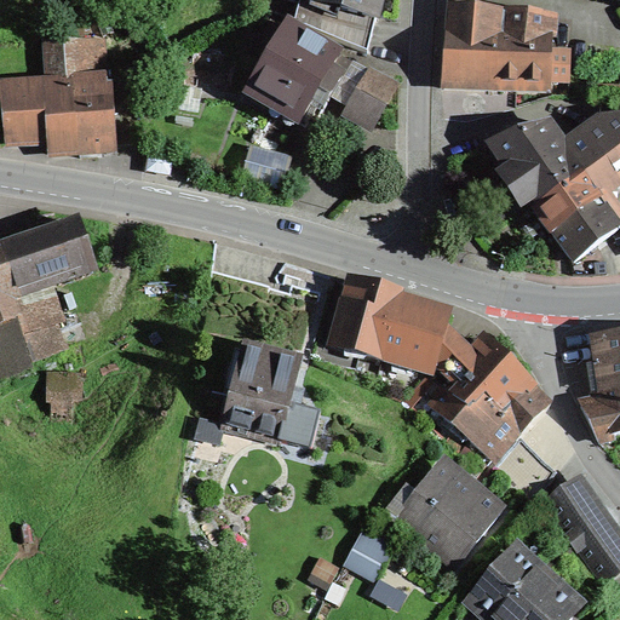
[(377,22),(382,0),(311,0),(304,28),(336,41),(342,11),(377,22)]
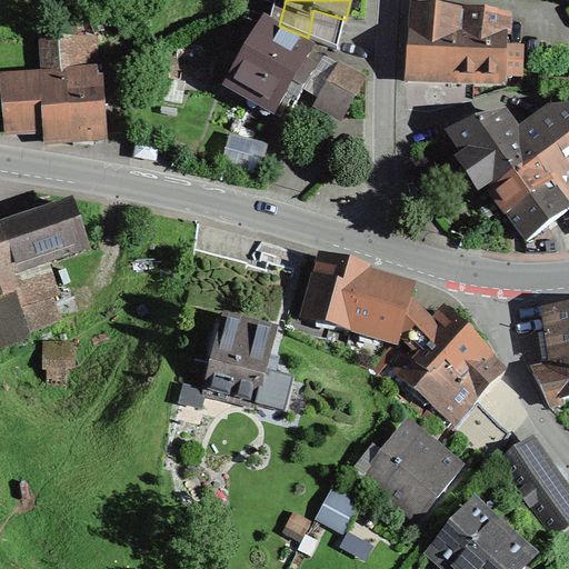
[(346,20),(313,10),(308,38),(339,50),(346,20)]
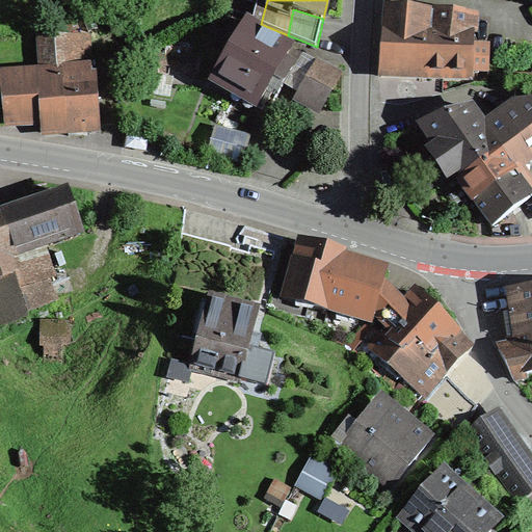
[(387,10),(379,77),(472,81),(475,17),(387,10)]
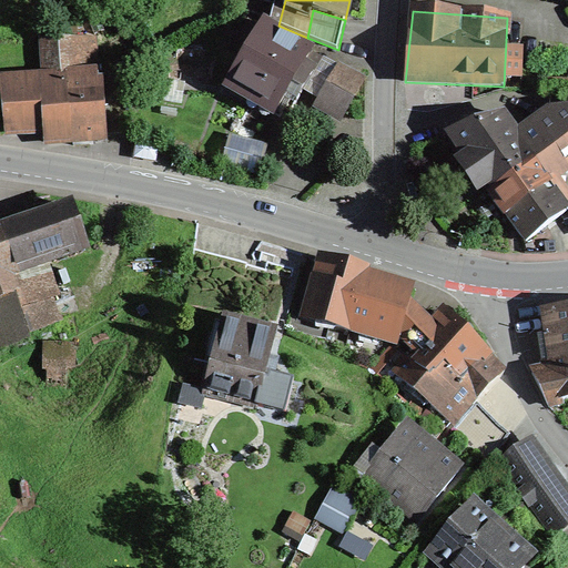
[(75,20),(58,23),(59,40),(41,41),(43,78),(44,78),(44,85),(66,84),(97,83),(93,38),(77,39),(75,20)]
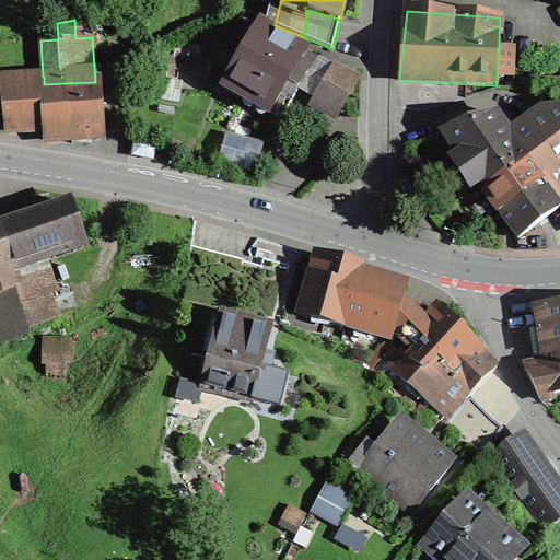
[(299,44),(261,23),(224,86),(243,97),(246,93),(273,109),(288,84),(298,91),(301,85),(310,71),(299,65),(306,50),(298,46),(299,44)]
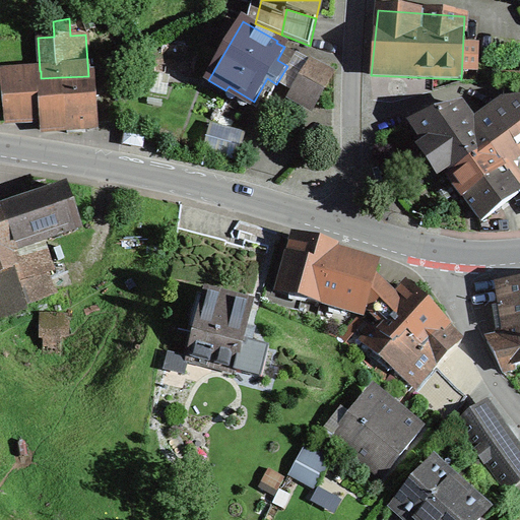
[(309,61),(284,47),(277,60),(287,66),(279,79),(294,87),(309,61)]
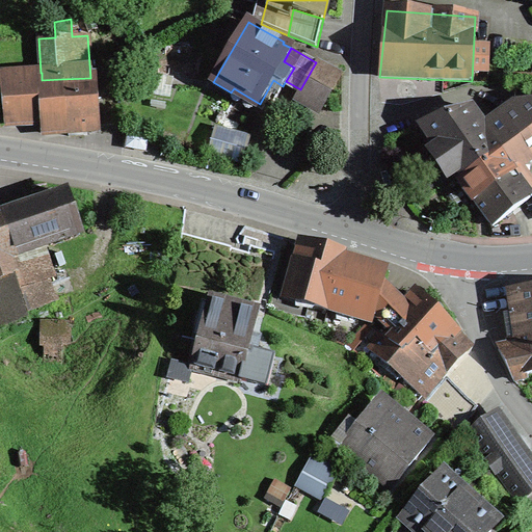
[(342,75),(317,60),(316,62),(300,89),(296,96),(321,110),(342,75)]
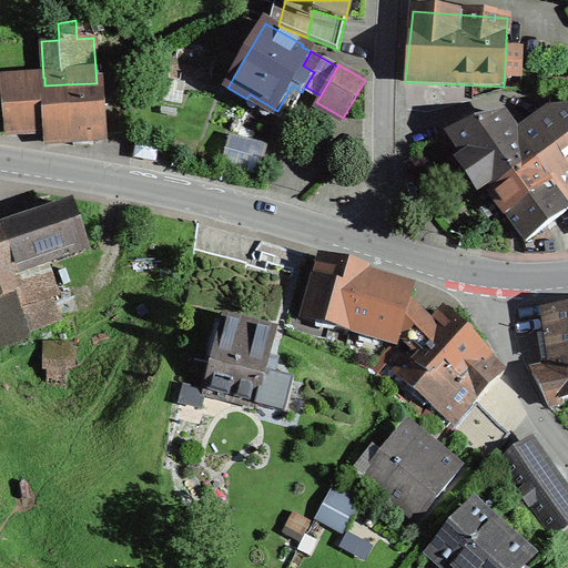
[(70,140),(66,84),(44,85),(44,78),(43,78),(1,81),(4,127),(48,130),(49,142),(70,140)]
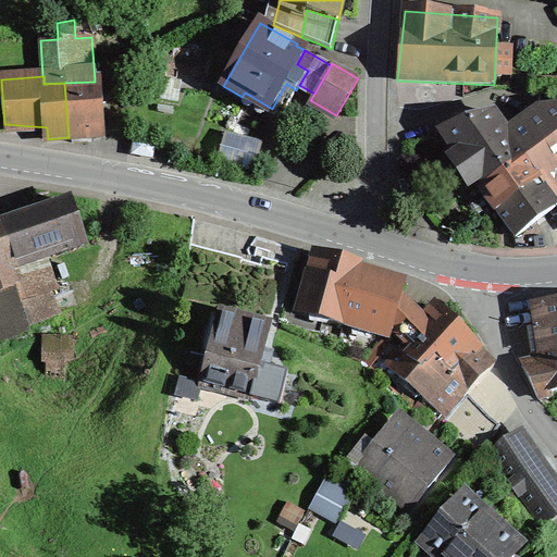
[(103,135),(100,81),(95,82),(64,83),(69,137),(103,135)]
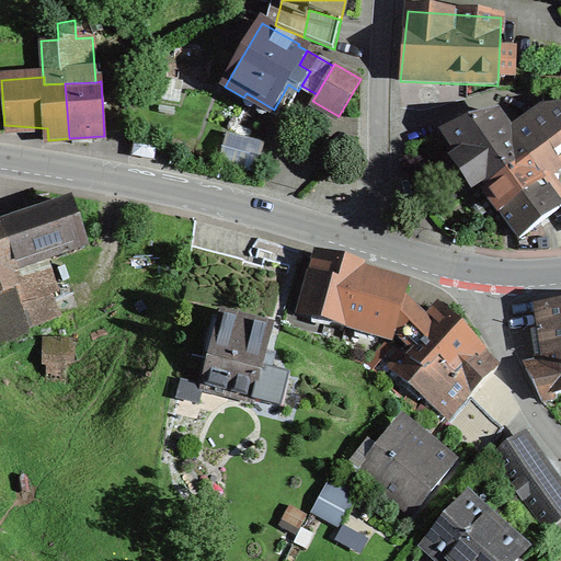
[(542,113),(560,111),(560,95),(541,98),(542,113)]
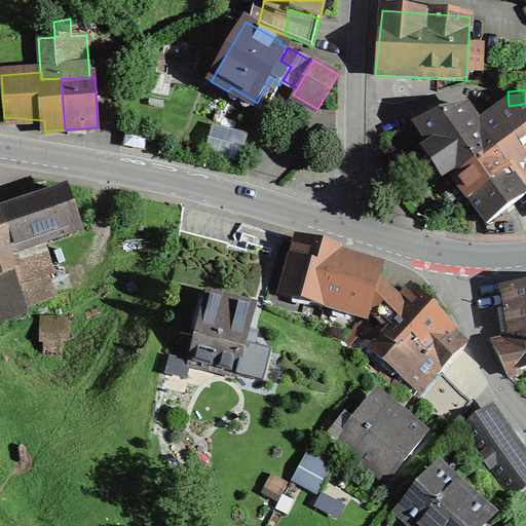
[(462,105),(415,123),(454,179),(496,149),(511,170),(525,157),(525,130),(524,128),(525,127),(525,104),(509,106),(480,127),(462,105)]
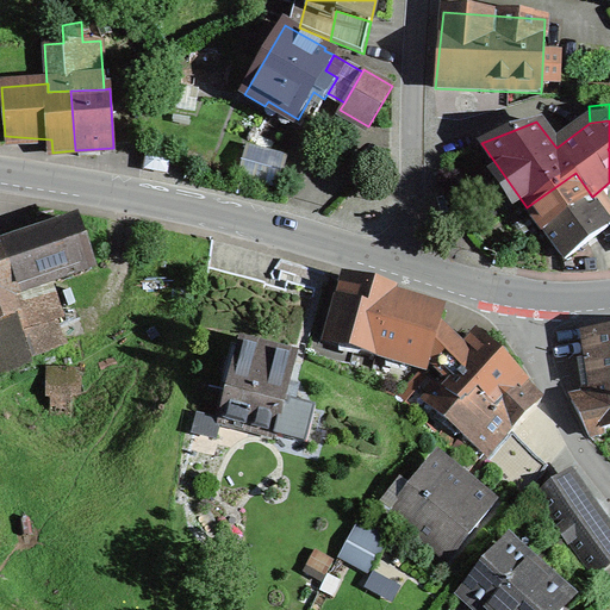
[(285,157),(255,149),(247,179),(277,187),(285,157)]
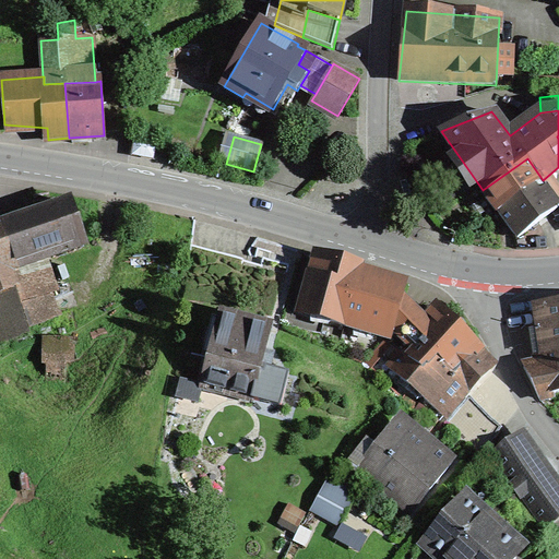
[(483,190),(500,214),(543,180),(527,158),(483,190)]
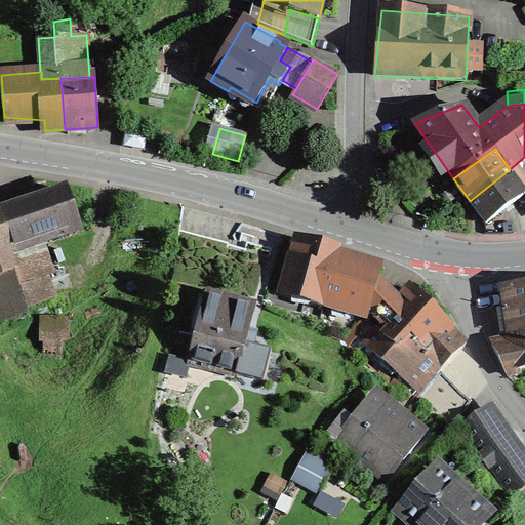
[(470,201),(485,221),(524,190),(510,169),(470,201)]
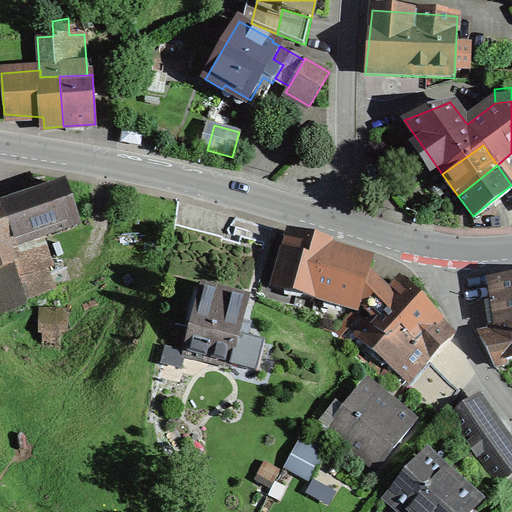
[(77,225),(63,186),(0,207),(0,209),(14,247),(24,243),(77,225)]
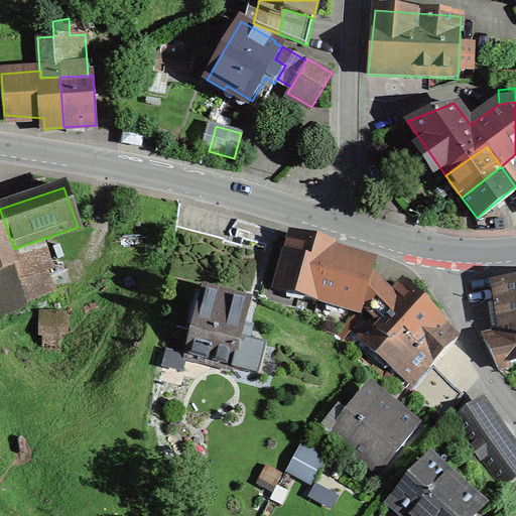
[(14,249),(0,211),(0,314),(31,303),(34,310),(63,299),(43,246),(26,252),(24,245),(14,249)]
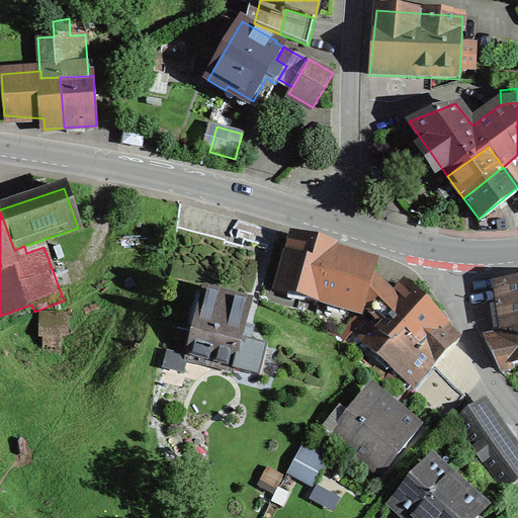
[(294,237),(278,289),(361,314),(371,279),(375,265),(332,252),(333,249),(294,237)]
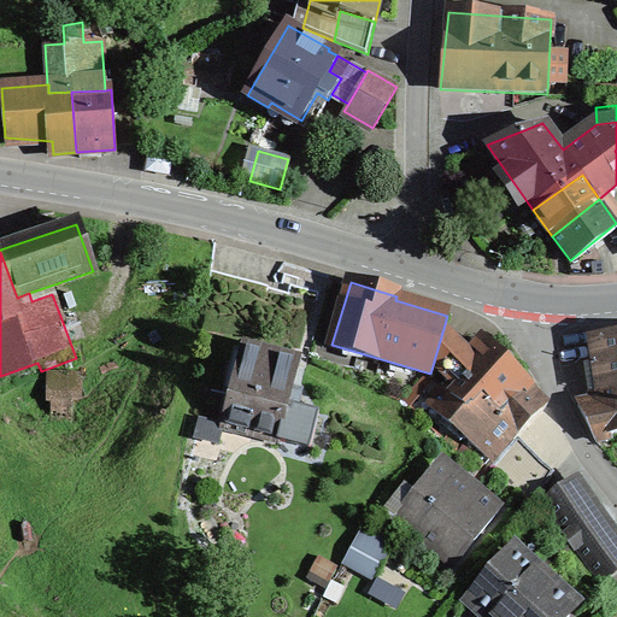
[(483,397),(501,413),(528,387),(529,386),(482,340),(468,357),(442,333),(430,374),(439,366),(460,387),(452,397),(465,410),(470,405),(472,407),(483,397)]
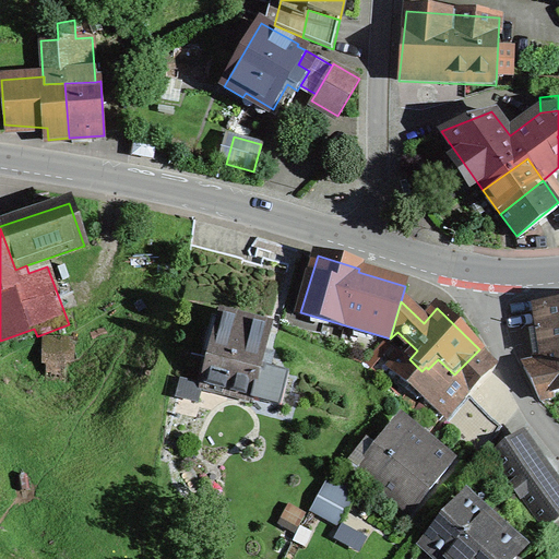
[(558,302),(536,306),(545,356),(528,360),(546,397),(558,394),(558,302)]
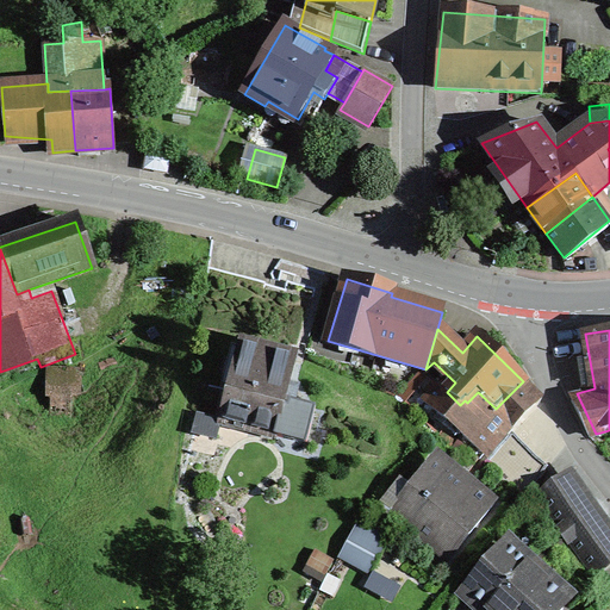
[(241,342),(221,422),(275,436),(297,356),(241,342)]
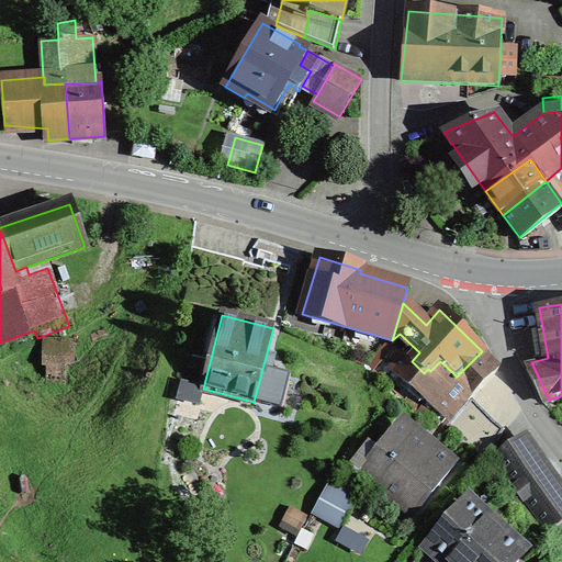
[(412,361),(390,344),(379,353),(401,373),(446,418),(496,367),(481,352),(457,377),(440,361),(430,371),(428,369),(424,373),(412,361)]
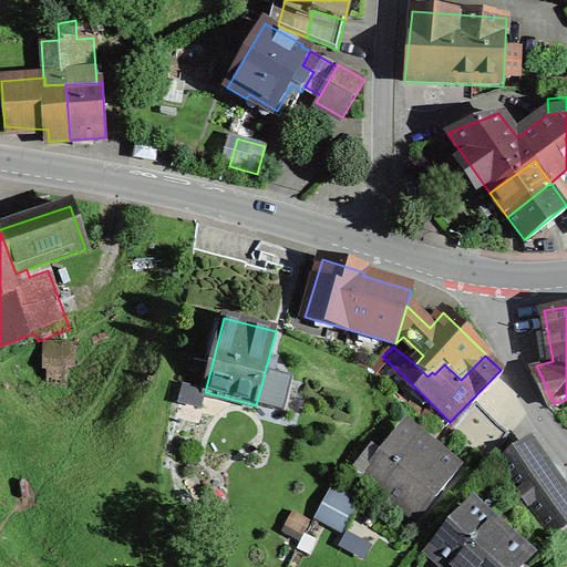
[(486,463),(509,435),(475,403),(451,430),(486,463)]
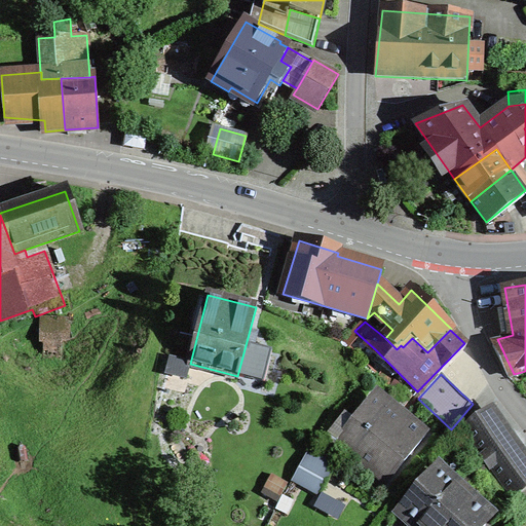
[(338,440),(388,481),(426,435),(407,419),(404,424),(372,399),(338,440)]
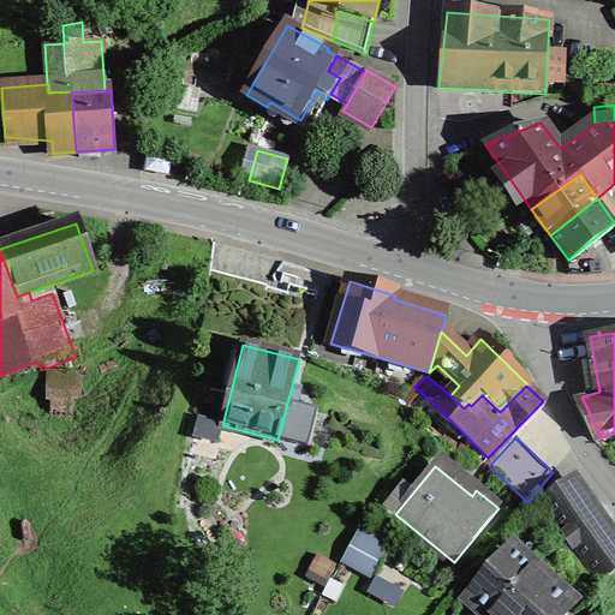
[(614,537),(573,479),(542,502),(598,580),(614,568),(614,537)]
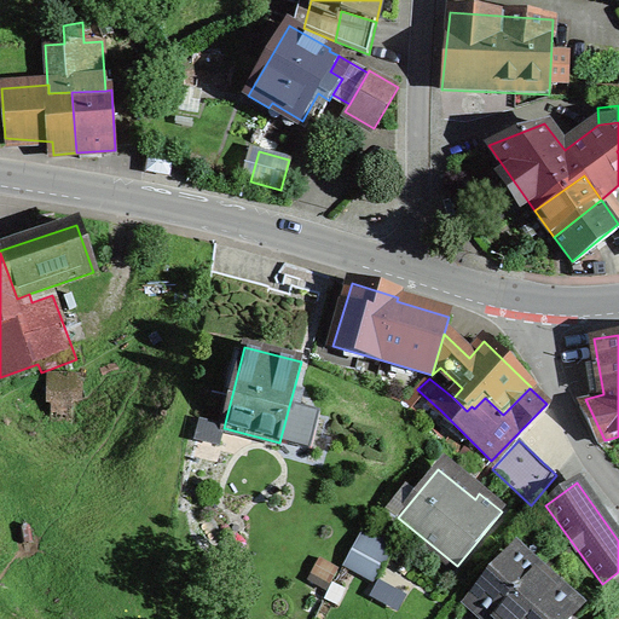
[(514,554),(473,601),(492,618),(567,618),(576,609),(514,554)]
